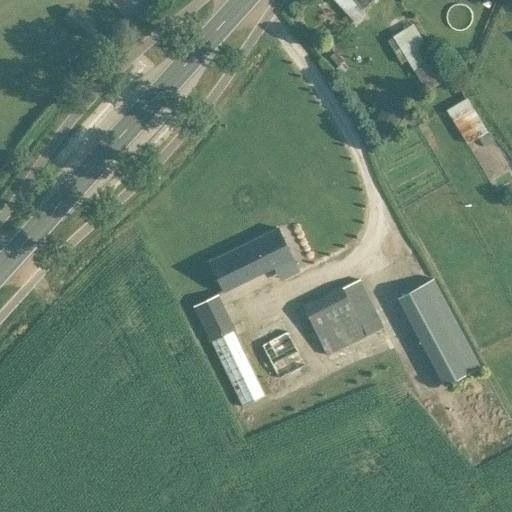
[(333,0),(346,13),(357,4),(361,9),(371,0),(333,0)]
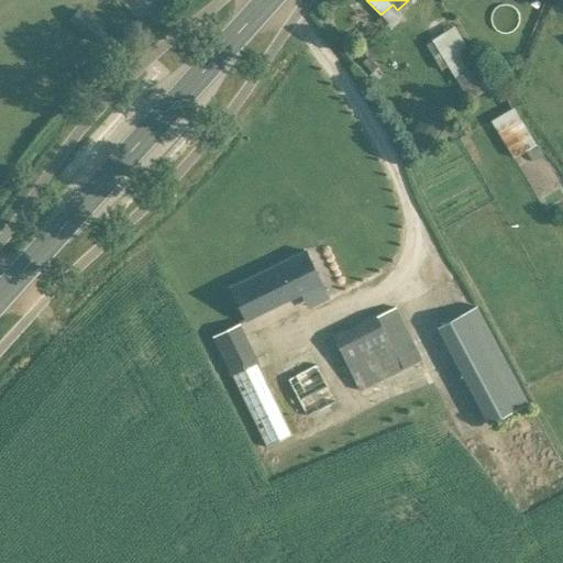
[(448,66),(468,100),(489,87),(453,28),(431,41),(439,52),(432,56),(441,70),(448,66)]
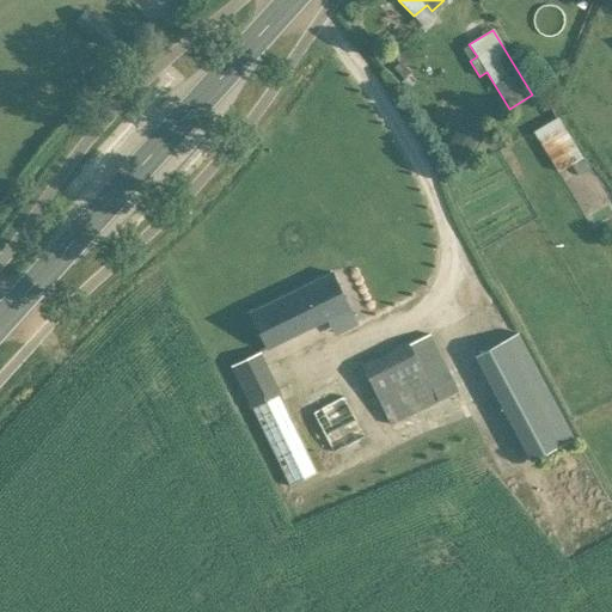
[(401,61),(395,67),(405,78),(410,73),(401,61)]
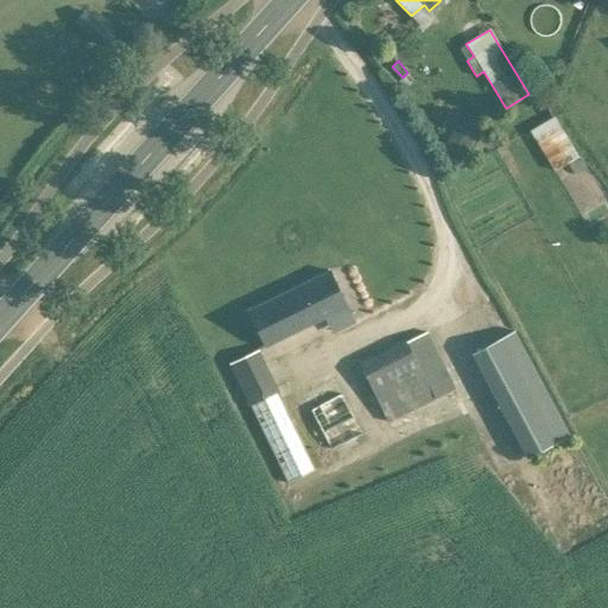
[(578,157),(553,115),(531,130),(555,171),(578,157)]
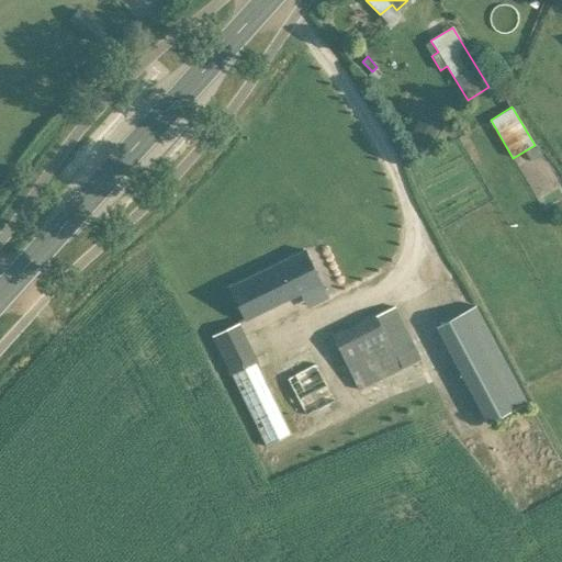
[(229,288),(243,316),(245,321),(322,283),(306,251),(229,288)]
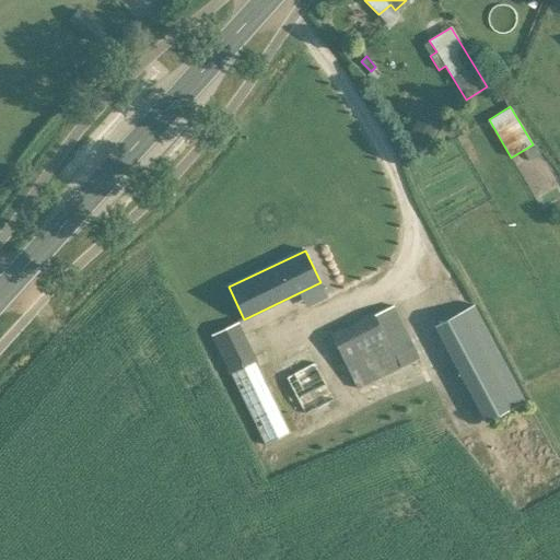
[(525,400),(474,303),(432,325),(485,422),(525,400)]
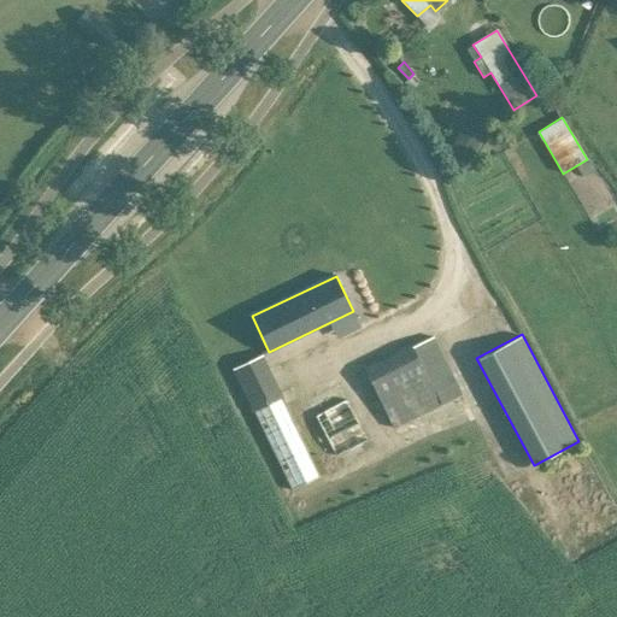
[(411,345),(364,370),(394,429),(442,404),(434,388),(452,378),(432,339),(413,348),(411,345)]
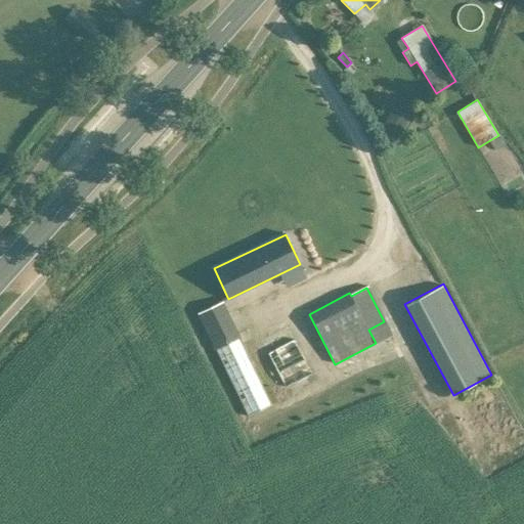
[(199,312),(215,346),(249,418),(277,403),(269,385),(264,387),(238,335),(222,301),(199,312)]
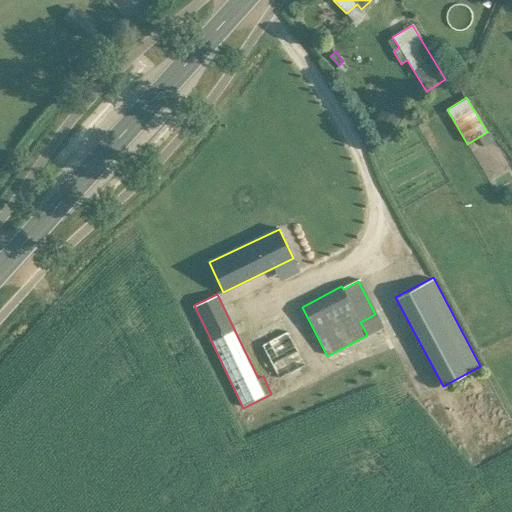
[(282,322),(256,336),(261,344),(278,378),(304,364),(286,331),(282,322)]
